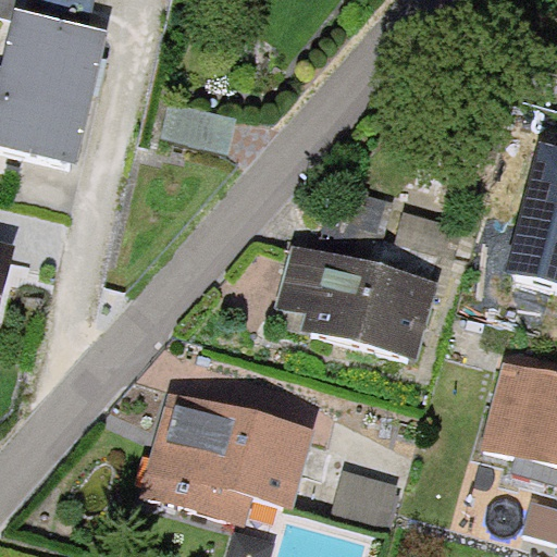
[(95,0),(0,0),(0,15),(13,19),(16,8),(89,26),(95,0)]
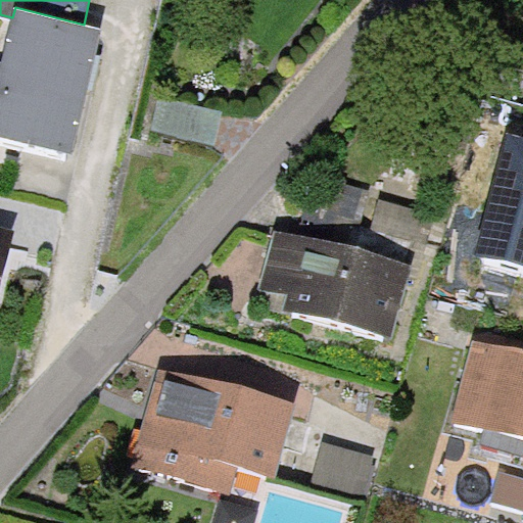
[(84,25),(15,7),(12,17),(0,67),(0,135),(73,153),(102,29),(84,25)]
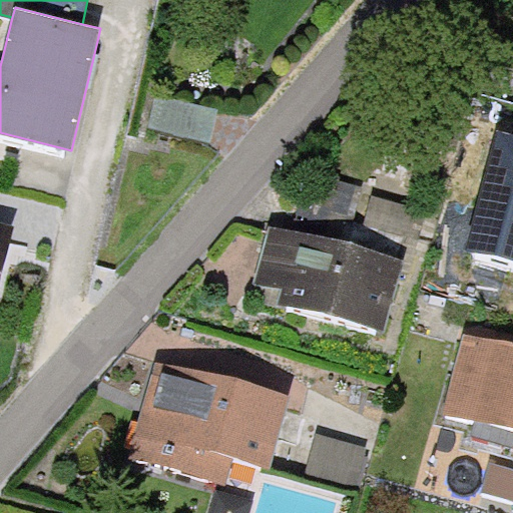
[(218,110),(156,96),(149,127),(211,141),(218,110)]
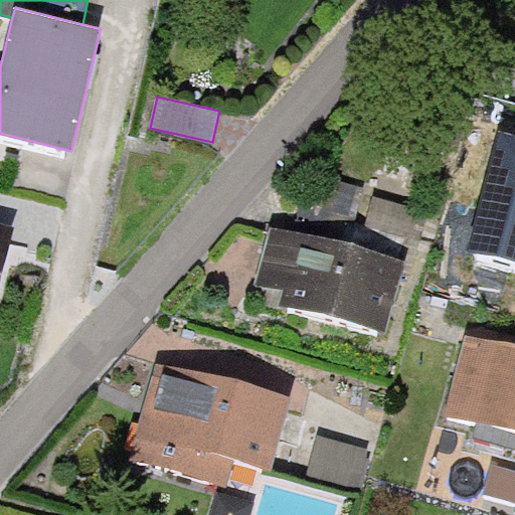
[(514,133),(499,129),(466,247),(514,262),(514,133)]
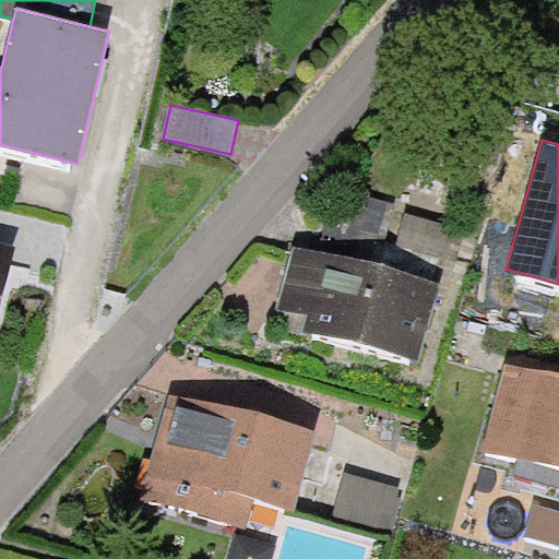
[(466,230),(404,213),(395,242),(458,260),(466,230)]
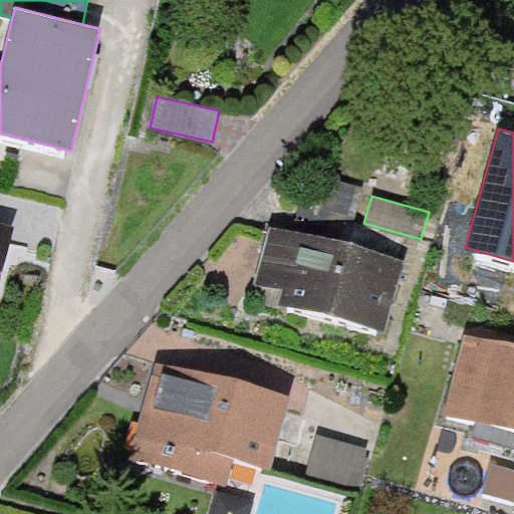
[(0,287),(15,226),(0,222),(0,287)]
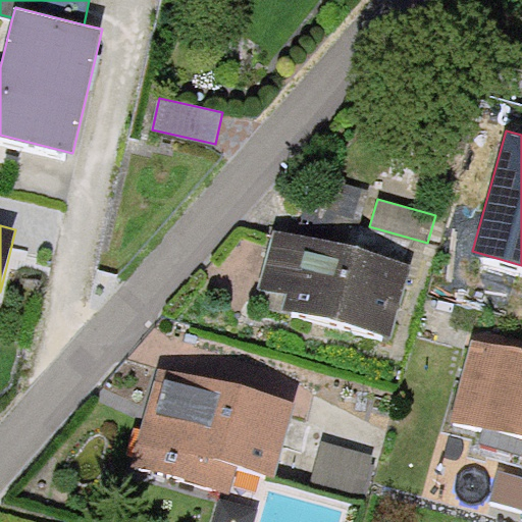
[(410,264),(273,228),(259,286),(288,294),(283,309),(392,336),(410,264)]
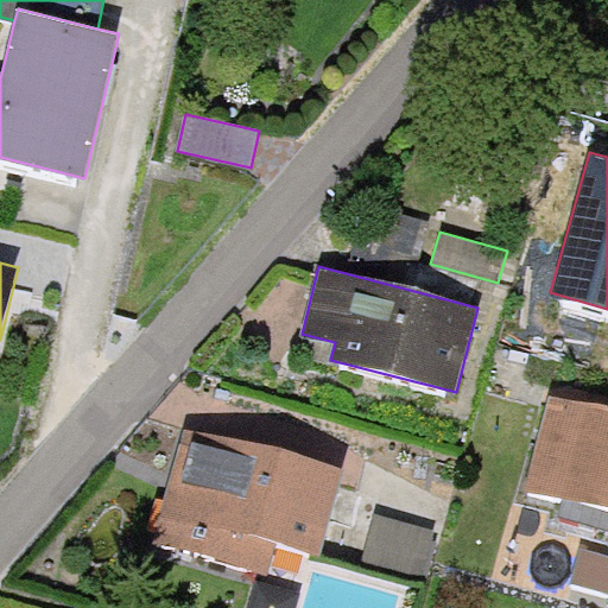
[(607,410),(550,396),(525,489),(607,512),(607,410)]
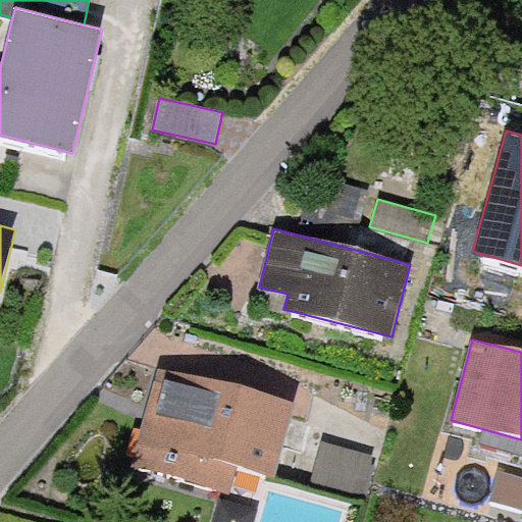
[(294,403),(158,366),(132,463),(229,489),(237,465),(274,475),(294,403)]
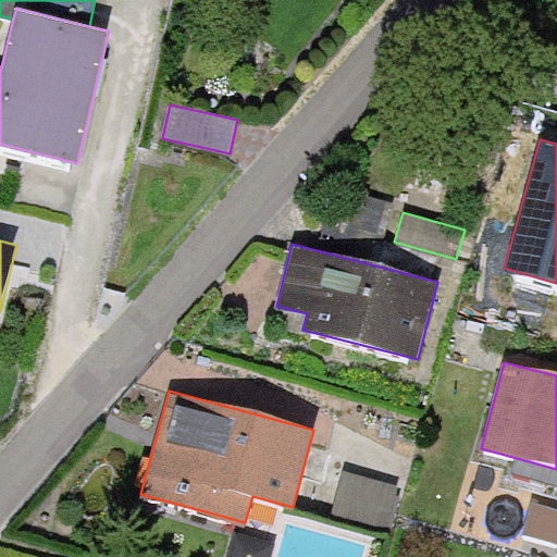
[(343,470),(330,518),(390,534),(403,486),(343,470)]
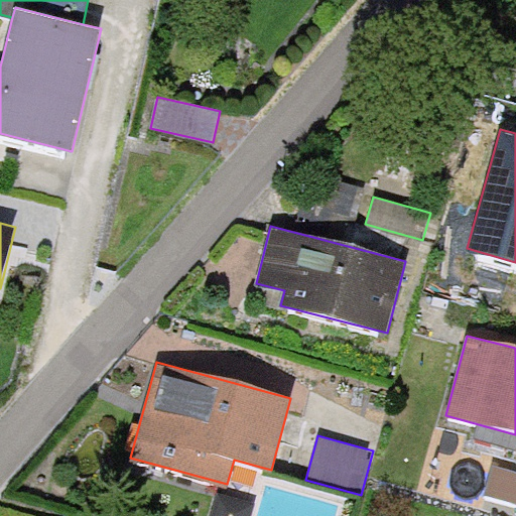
[(515,471),(492,465),(484,495),(515,503),(515,471)]
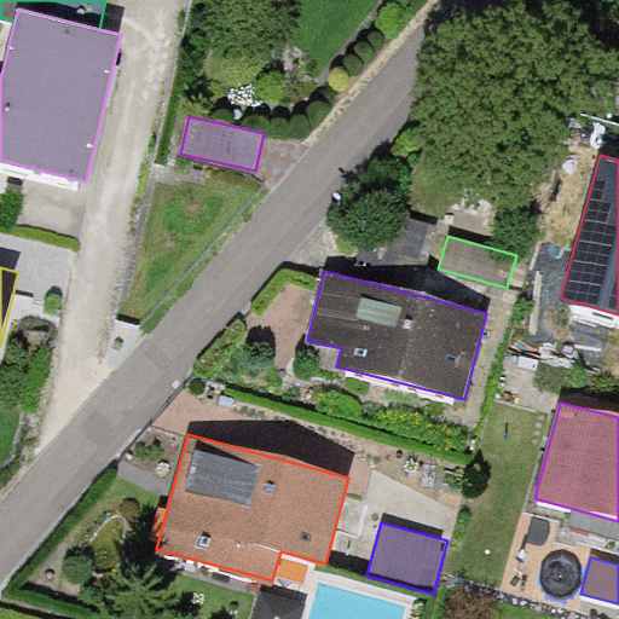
[(300,618),(305,605),(261,593),(253,618),(300,618)]
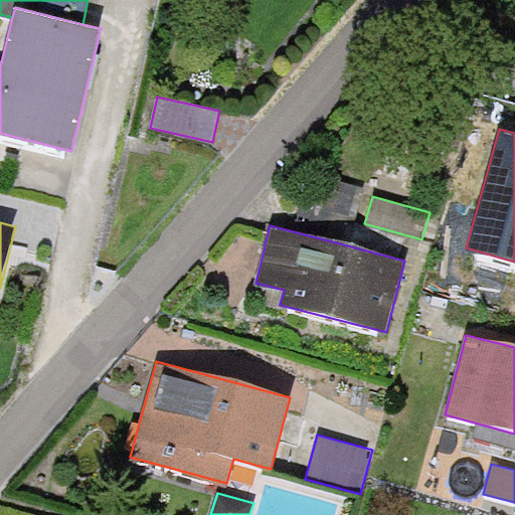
All buildings are outlined.
